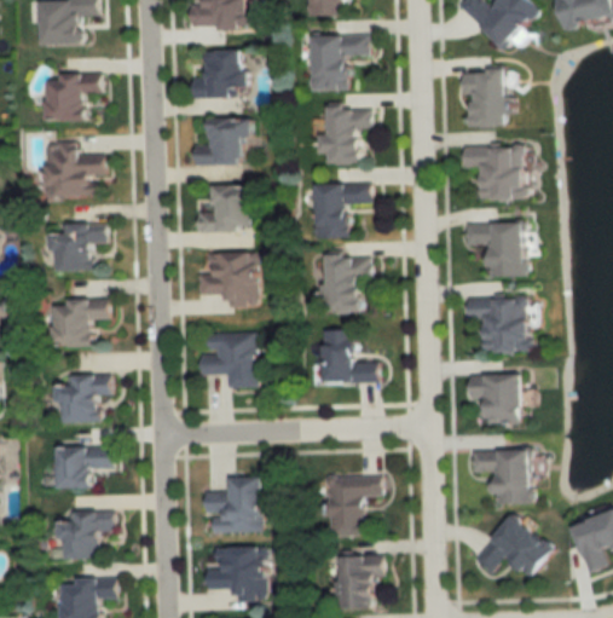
[(39,0),(40,42),(82,41),(82,16),(99,16),(98,0),(39,0)]
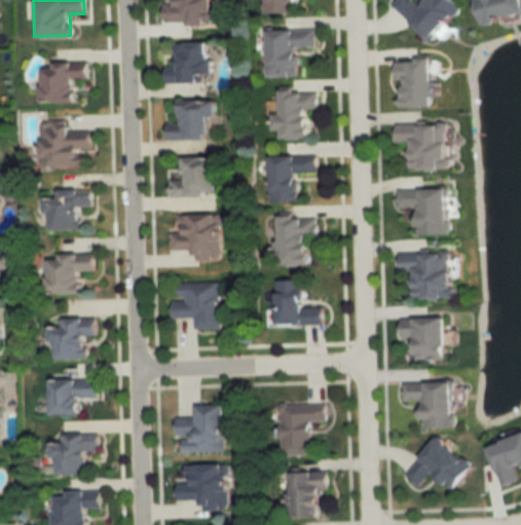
[(171,0),(172,1),(160,1),(160,23),(210,23),(209,0),(171,0)]
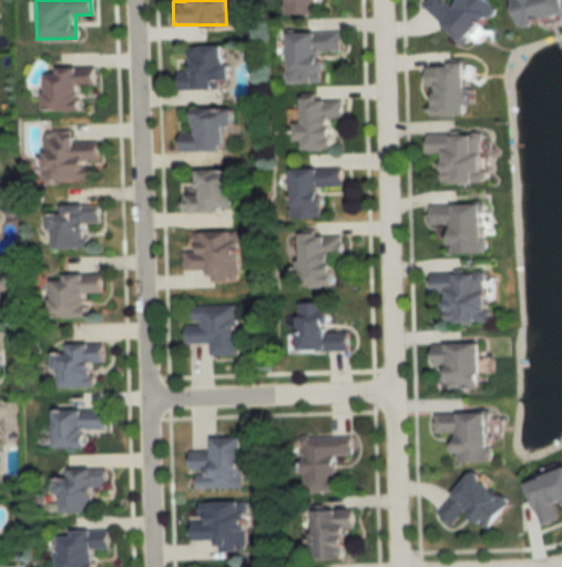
[(283,0),(283,12),(317,12),(317,0),(283,0)]
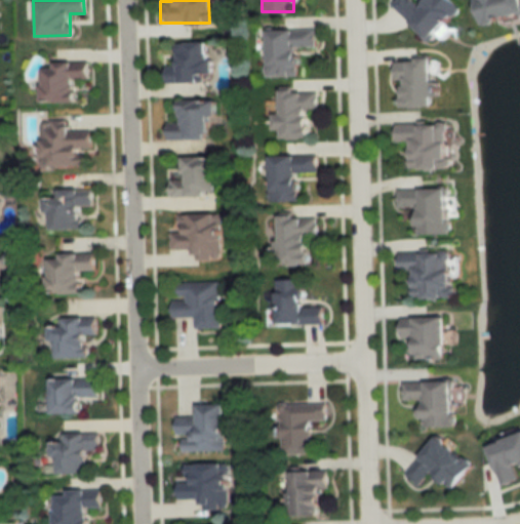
[(390,0),(388,3),(427,39),(457,6),(450,0),(420,0),(415,5),(410,0),(390,0)]
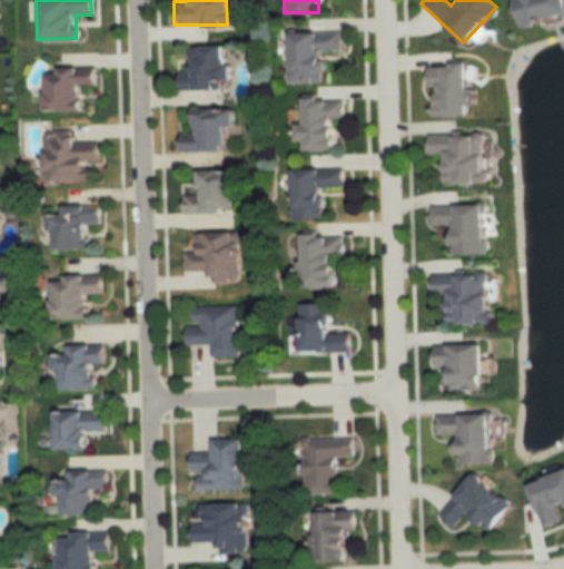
[(514,0),(518,22),(563,12),(563,11),(561,0),(514,0)]
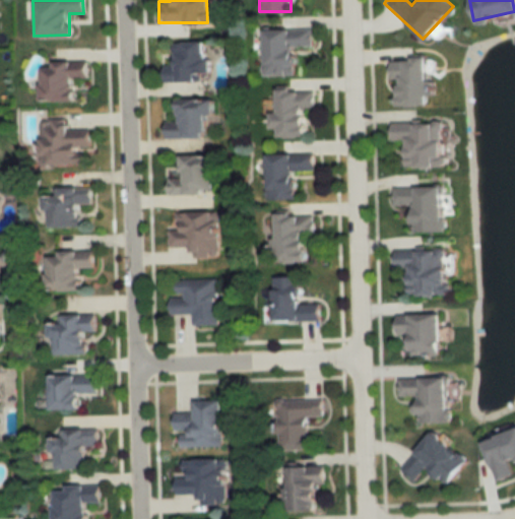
[(261,27),(261,74),(295,74),(295,46),(309,46),(309,27),(261,27)]
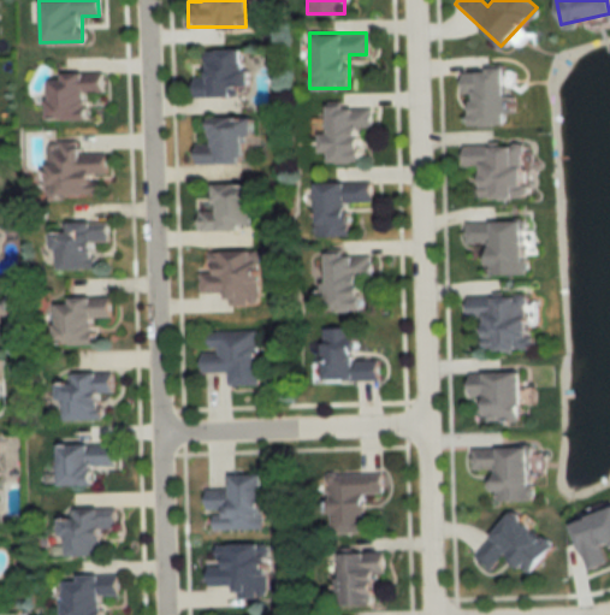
[(191,96),(236,95),(235,86),(244,84),(243,48),(202,49),(203,77),(190,77),(191,96)]
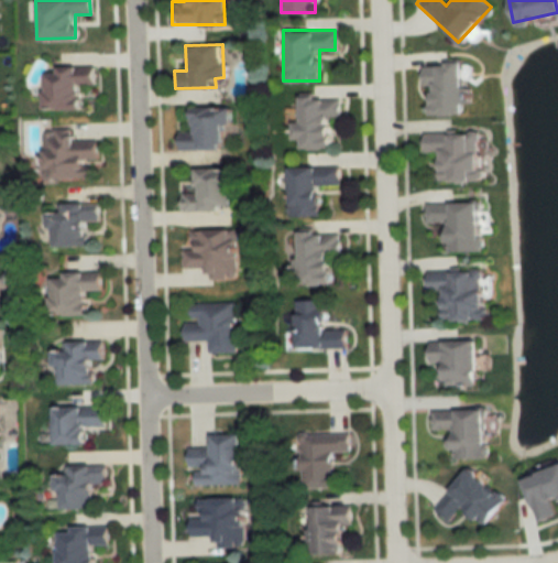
[(418,84),(428,85),(428,112),(461,114),(462,62),(419,61),(418,84)]
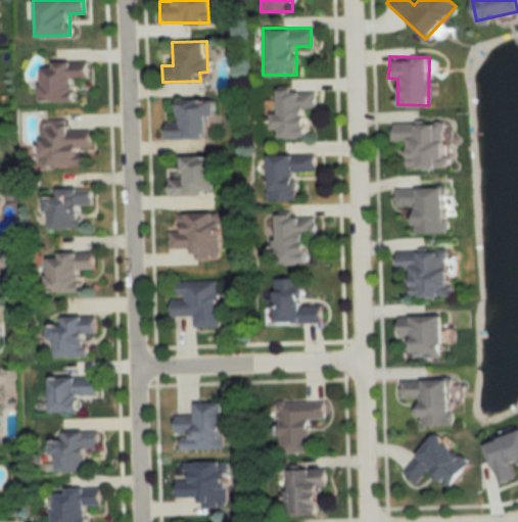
[(38,101),(74,101),(74,79),(85,79),(85,61),(38,61),(38,101)]
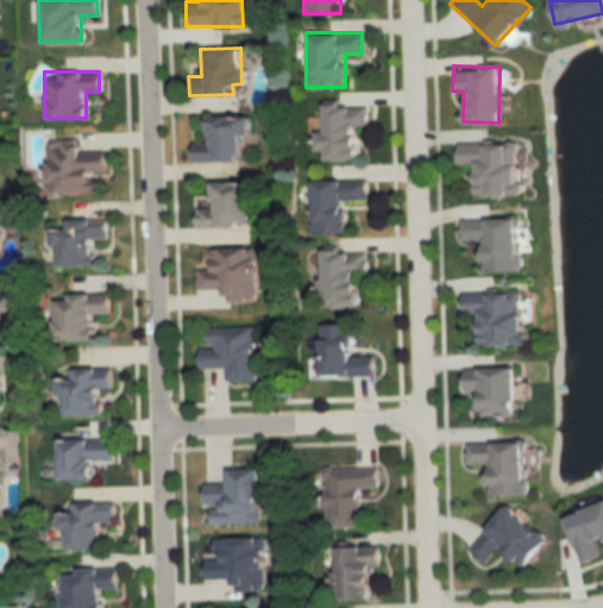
[(364,104),(318,102),(318,160),(356,160),(356,127),(364,127),(364,104)]
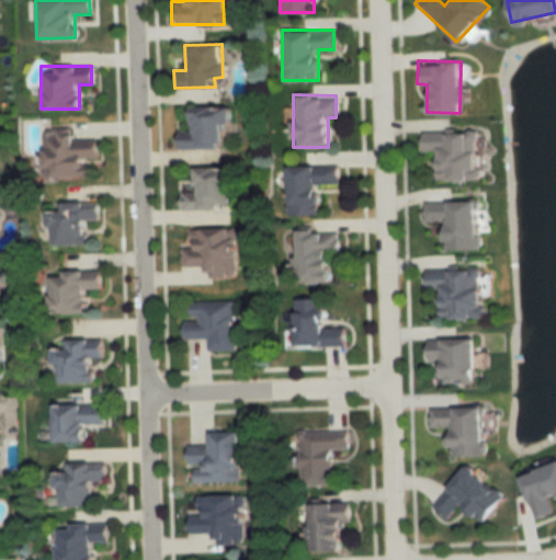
[(176,148),(218,148),(218,123),(228,123),(228,105),(189,106),(190,130),(176,130),(176,148)]
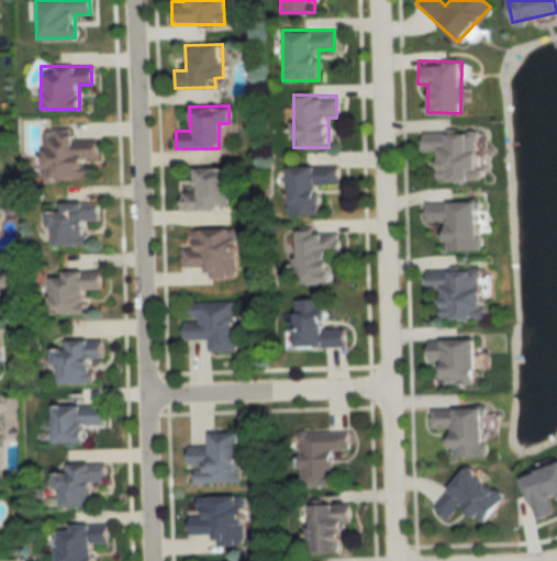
[(421,131),(421,150),(435,150),(435,179),(476,179),(476,131),(421,131)]
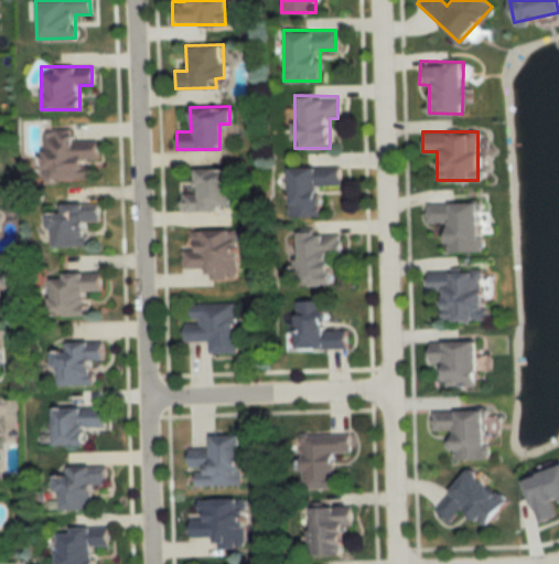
[(95,159),(95,145),(72,145),(72,132),(40,132),(41,180),(89,180),(88,159),(95,159)]
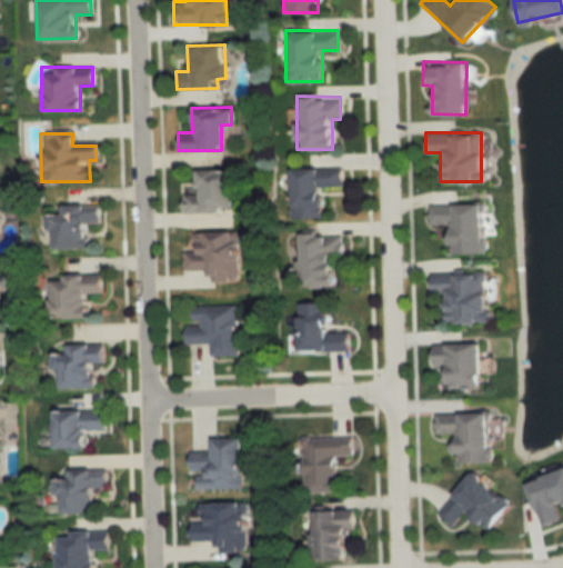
[(321,216),(321,188),(341,187),(340,167),(288,168),(289,217),(321,216)]
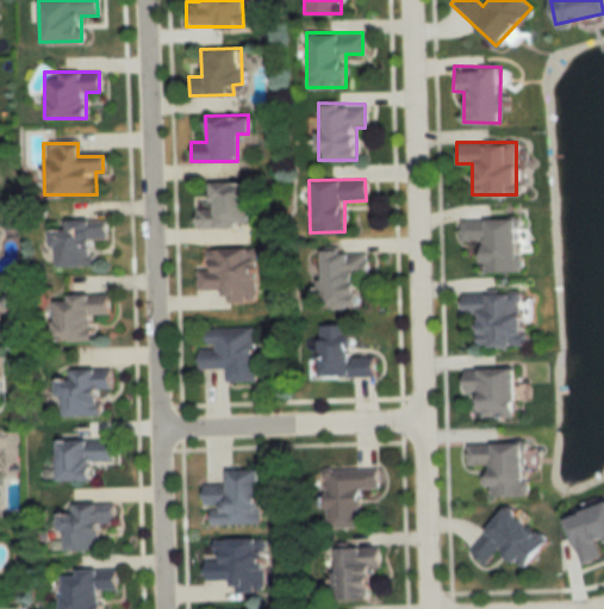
[(193,227),(249,227),(249,180),(209,180),(209,207),(193,207),(193,227)]
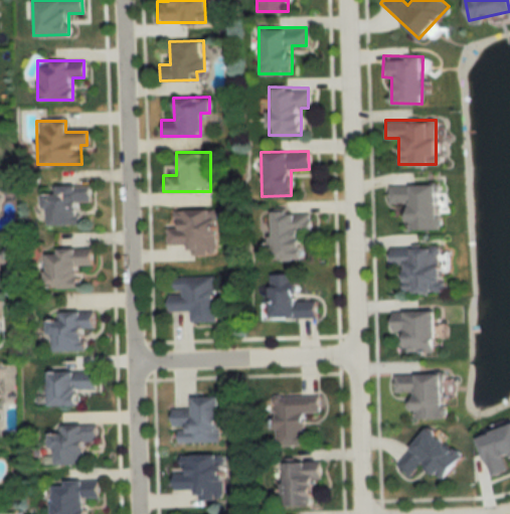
[(436,227),(436,183),(385,183),(385,202),(404,202),(404,227),(436,227)]
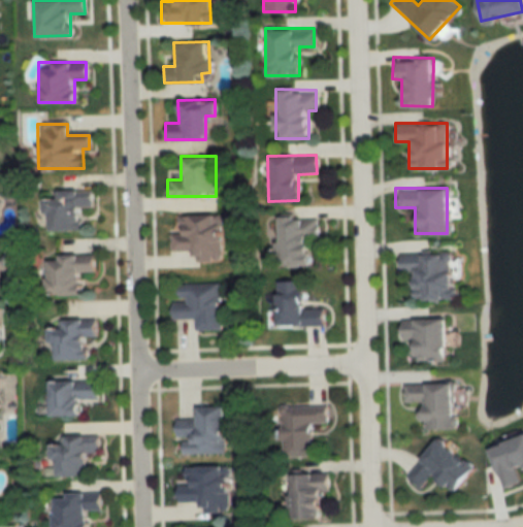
[(89,192),(44,190),(43,229),(79,230),(79,207),(89,207),(89,192)]
